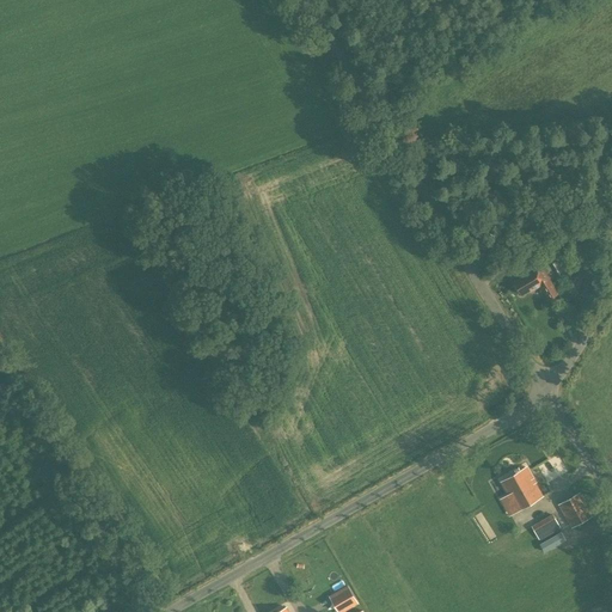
[(549,257),(560,275),(568,270),(563,262),(574,256),(568,245),(549,257)]
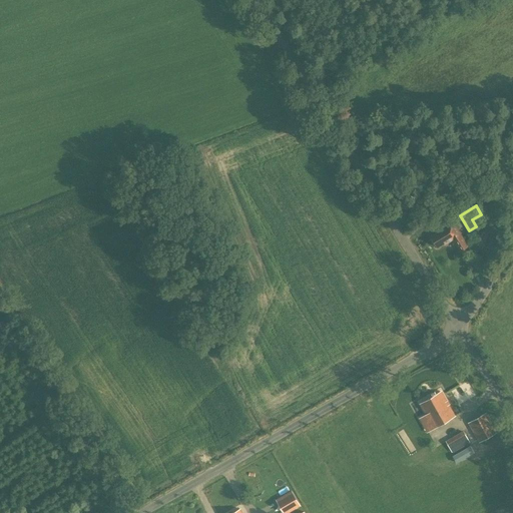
[(431,236),(437,246),(446,241),(447,242),(453,239),(459,250),(467,246),(455,225),(448,230),(446,227),(431,236)]
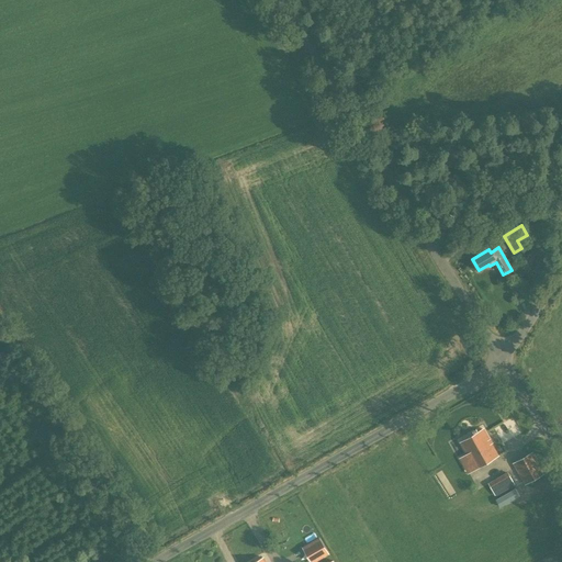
[(464,460),(471,471),(497,457),(482,430),(460,442),(469,458),(464,460)]
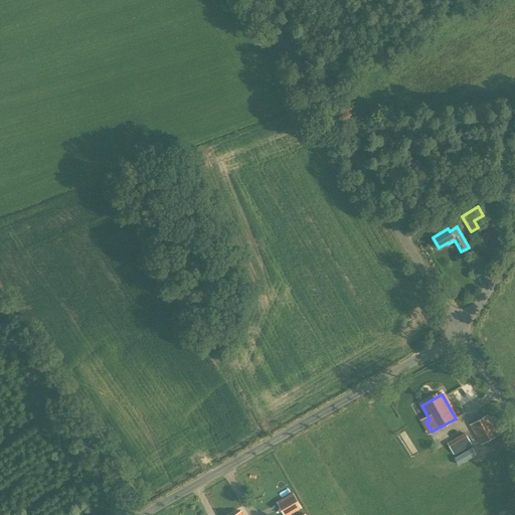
[(487,416),(471,425),(481,442),(496,433),(487,416)]
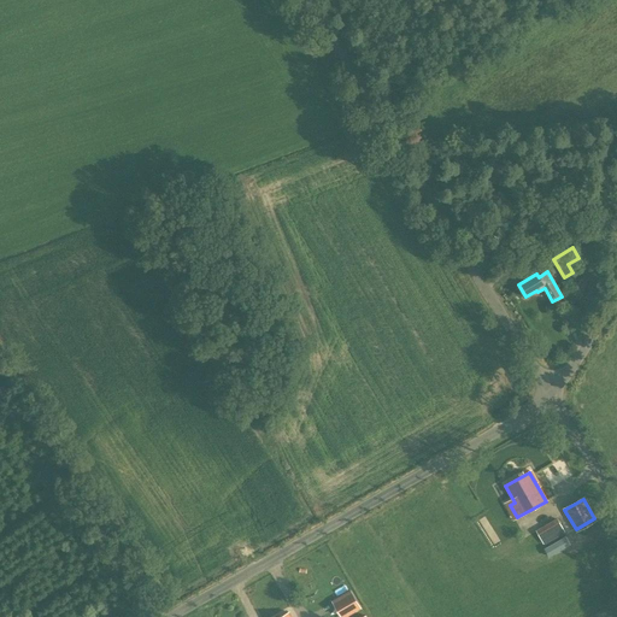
[(536,530),(544,544),(564,533),(557,518),(536,530)]
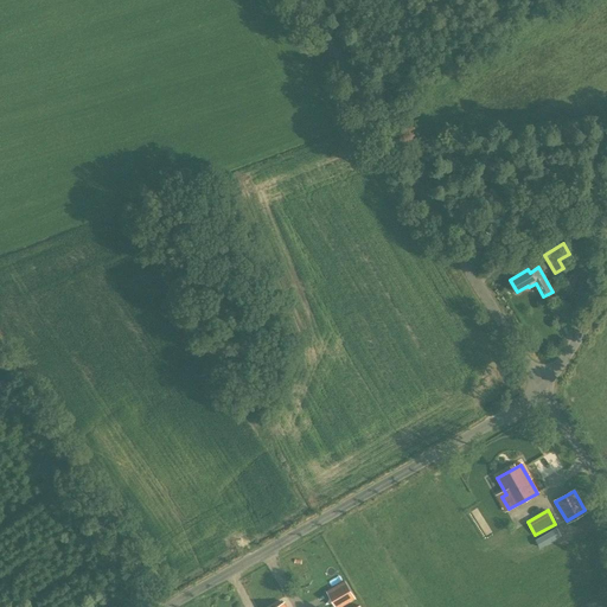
[(345,580),(326,592),(334,606),(340,606),(356,599),(345,580)]
